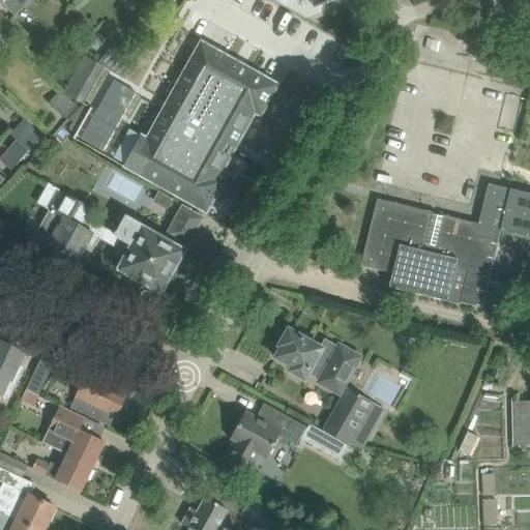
[(311,0),(315,8),(336,0),(311,0)]
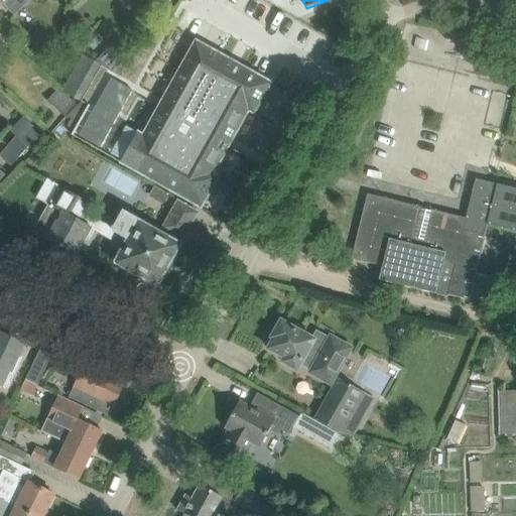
[(138,133),(122,163),(127,166),(183,198),(201,208),(218,177),(213,174),(248,110),(254,113),(270,84),(253,74),(197,41),(196,41),(179,71),(174,68),(161,92),(166,95),(143,135),(138,133)]
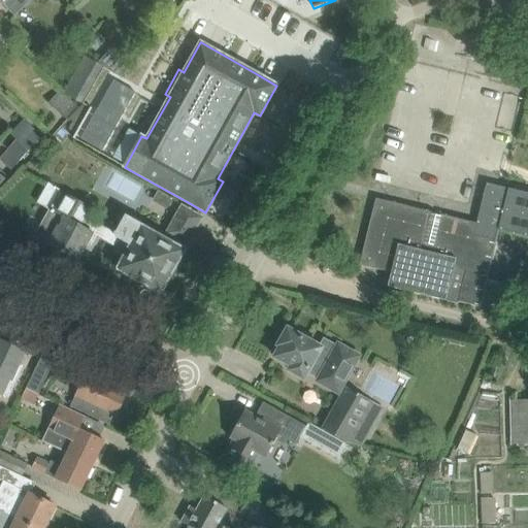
[(65,93),(83,103),(104,67),(87,57),(65,93)]
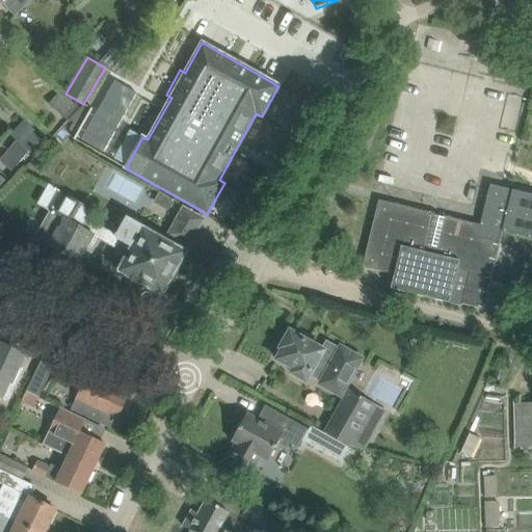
[(81,140),(103,153),(137,94),(114,81),(81,140)]
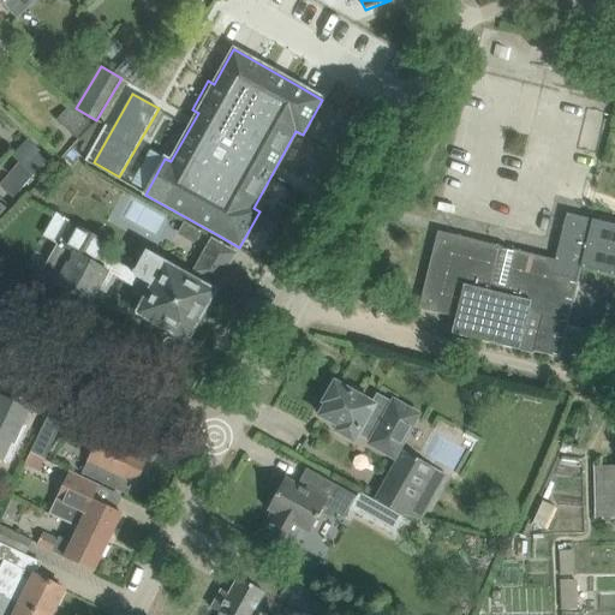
[(77,139),(90,124),(69,106),(55,120),(77,139)]
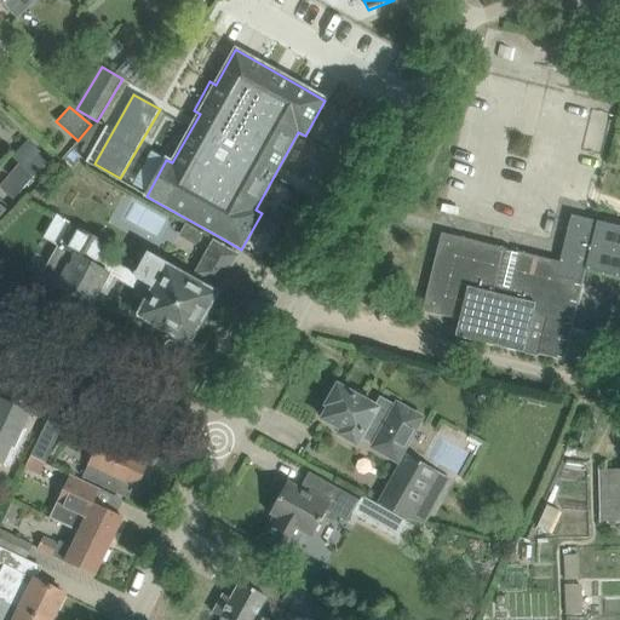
[(18,164),(9,176),(23,189),(33,176),(18,164)]
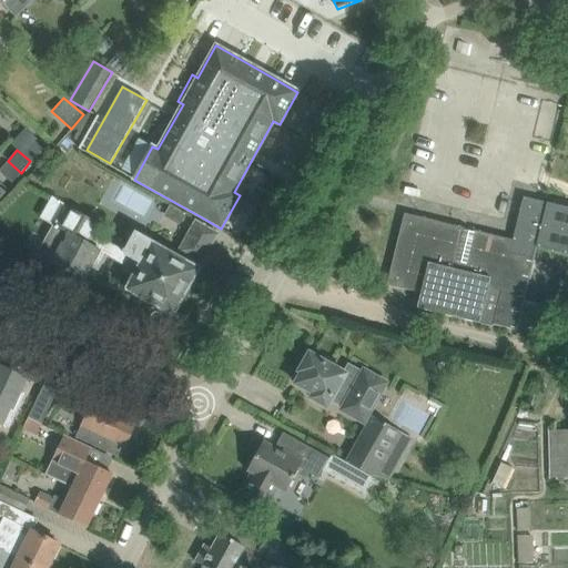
[(21,173),(8,161),(0,169),(0,173),(12,183),(21,173)]
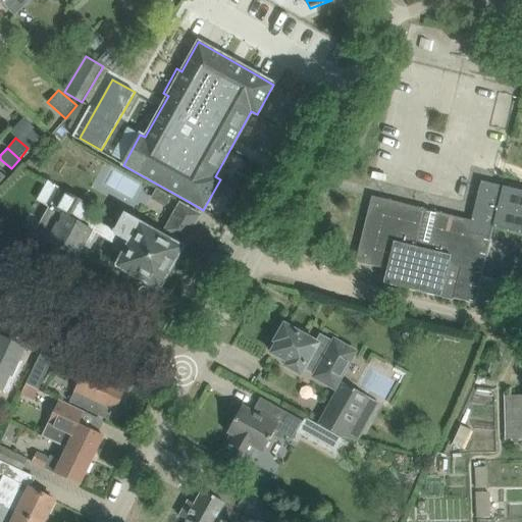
[(371,197),(356,262),(386,270),(383,283),(454,301),(454,299),(461,269),(483,274),(494,227),(521,233),(521,191),(502,186),(481,181),(472,221),(371,197)]
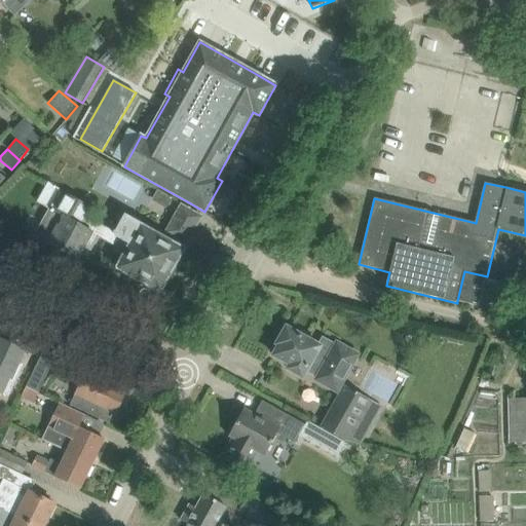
[(47,248),(50,247),(61,252),(61,256),(70,260),(73,259),(75,260),(83,245),(89,248),(97,235),(103,238),(108,230),(90,220),(97,211),(63,191),(36,238),(38,239),(38,242),(47,248)]
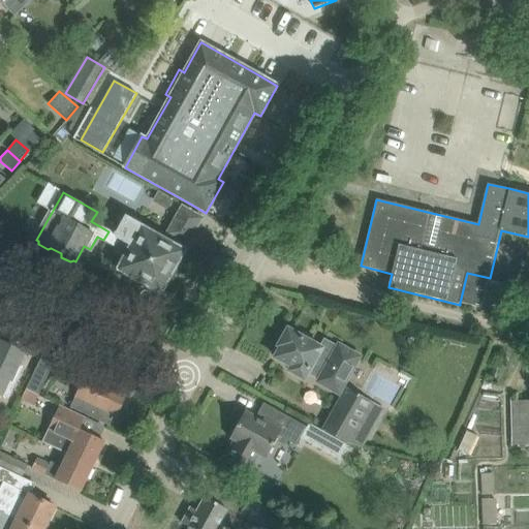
[(114,234),(109,231),(103,240),(119,249),(117,253),(124,257),(118,270),(161,294),(185,251),(182,249),(185,244),(187,245),(203,218),(183,208),(167,234),(170,235),(167,241),(126,218),(118,234),(115,232),(114,234)]
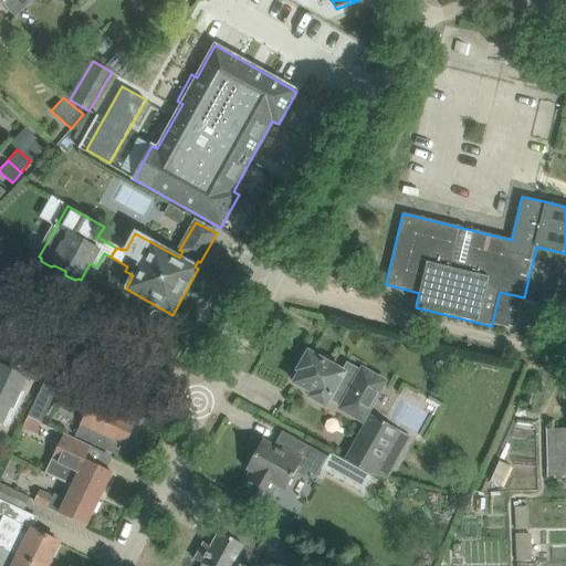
[(500,292),(492,324),(516,329),(521,310),(524,297),(500,292)]
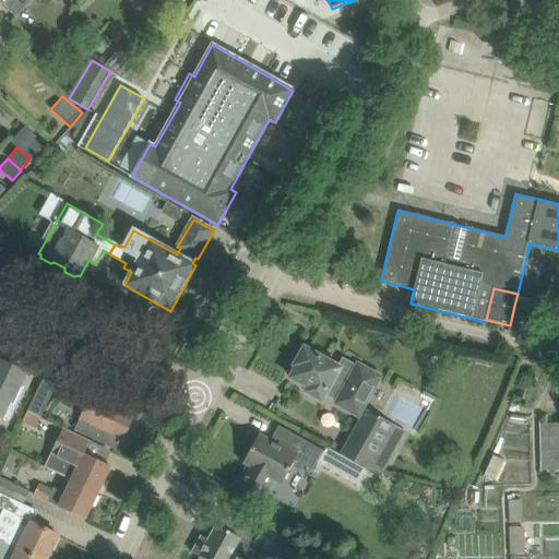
[(525,330),(532,311),(514,306),(510,325),(525,330)]
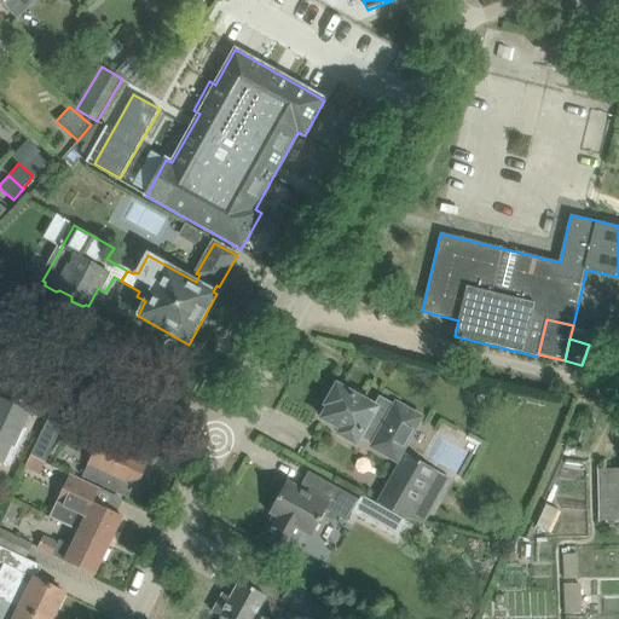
[(375,408),(358,398),(337,386),(327,405),(329,406),(322,418),(342,429),(339,434),(357,444),(363,432),(377,440),(374,446),(395,460),(420,418),(397,406),(397,408),(380,399),(375,408)]
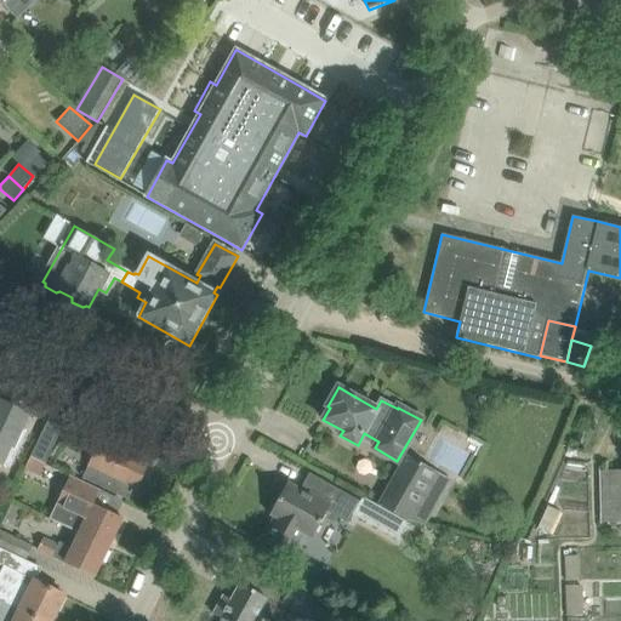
[(0,462),(9,468),(27,431),(22,428),(29,414),(0,400),(0,462)]
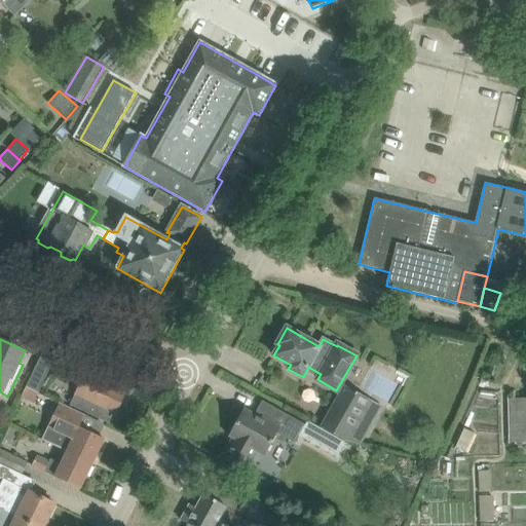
[(27,388),(33,391),(39,395),(49,371),(37,366),(27,388)]
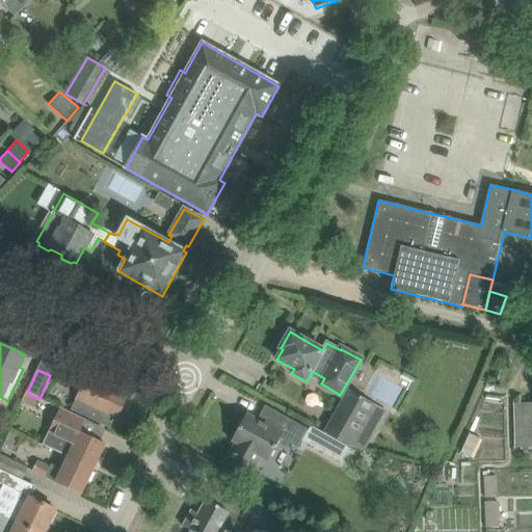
[(86,376),(71,409),(112,429),(128,397),(86,376)]
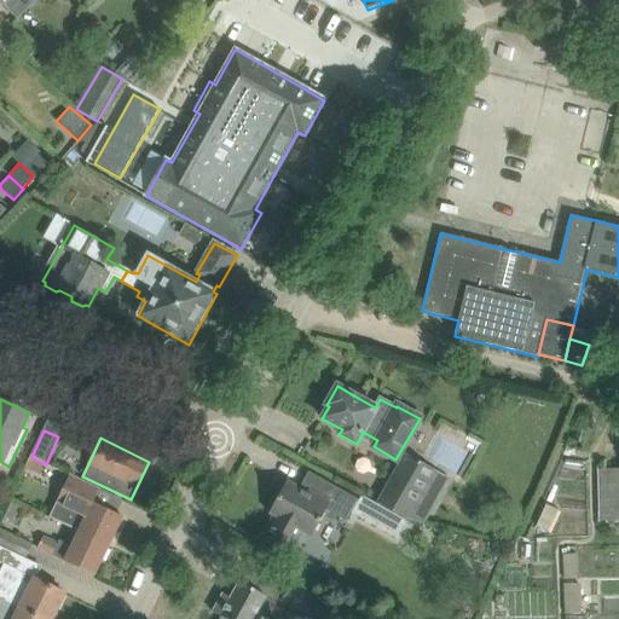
[(434,470),(408,455),(380,505),(406,520),(434,470)]
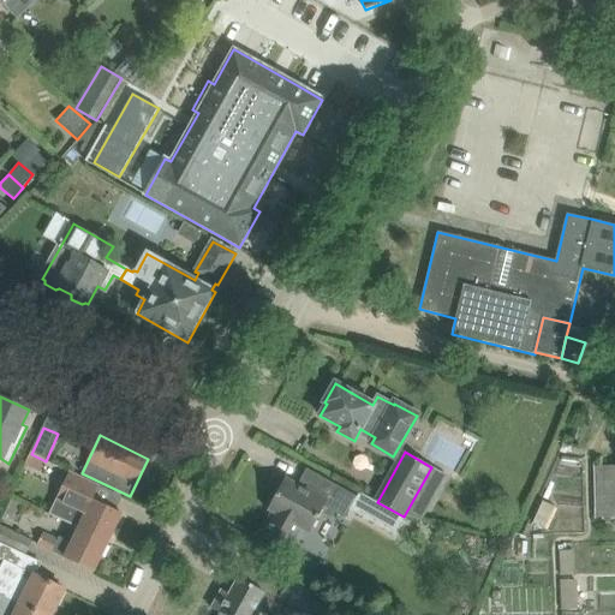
[(614,465),(593,465),(595,517),(614,517),(614,465)]
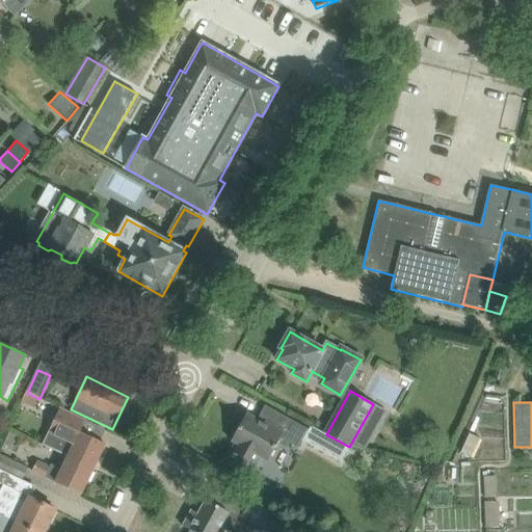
[(92,470),(105,444),(80,432),(86,420),(62,408),(52,430),(50,429),(43,445),(69,457),(68,457),(92,470)]
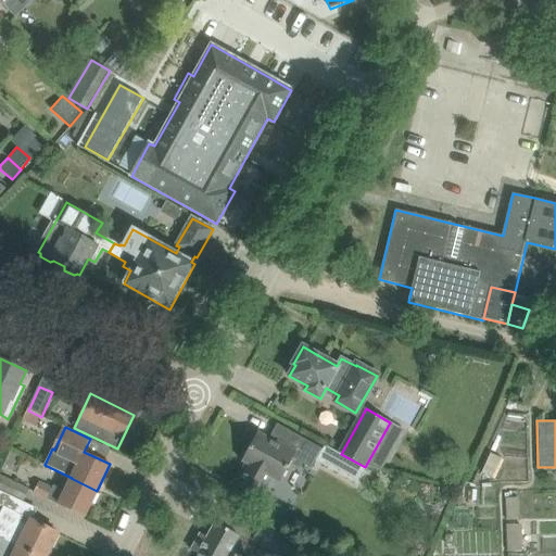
[(276,443),(269,439),(258,432),(242,460),(247,464),(235,484),(261,500),(273,478),(280,482),(293,458),(312,469),(324,450),(295,433),(294,436),(297,437),(290,447),(277,441),(276,443)]
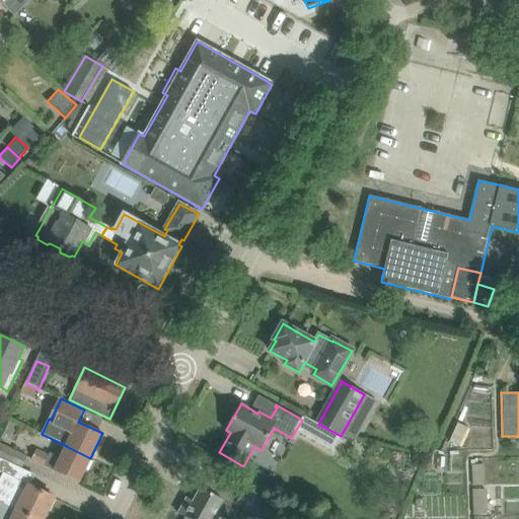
[(318,424),(309,419),(301,433),(331,450),(341,436),(318,424)]
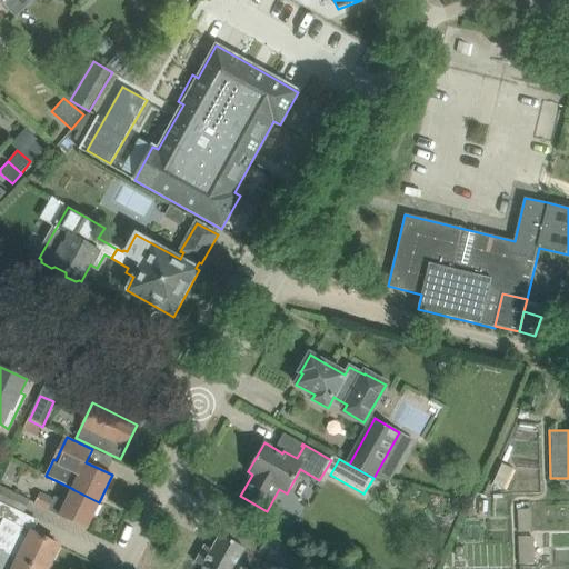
[(501,466),(492,486),(503,490),(512,470),(501,466)]
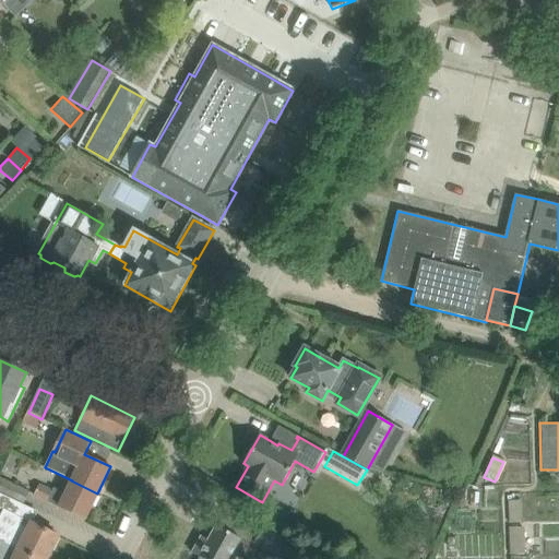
[(30,492),(0,477),(0,492),(24,504),(30,492)]
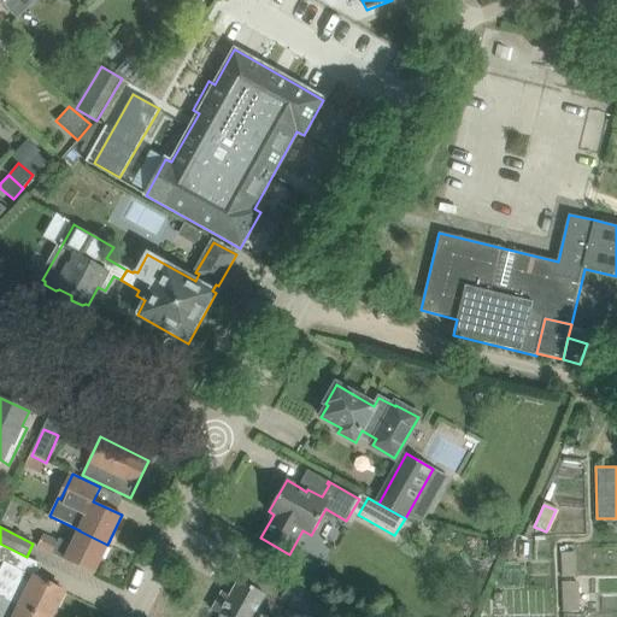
[(43,536),(37,547),(94,574),(107,545),(78,530),(72,545),(60,539),(58,544),(43,536)]
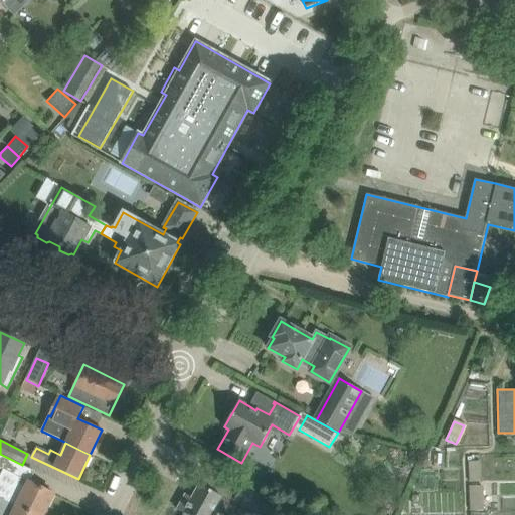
[(0,456),(0,468),(5,471),(15,476),(3,499),(2,500),(32,514),(43,514),(53,494),(35,485),(28,482),(21,478),(25,469),(7,460),(0,456)]
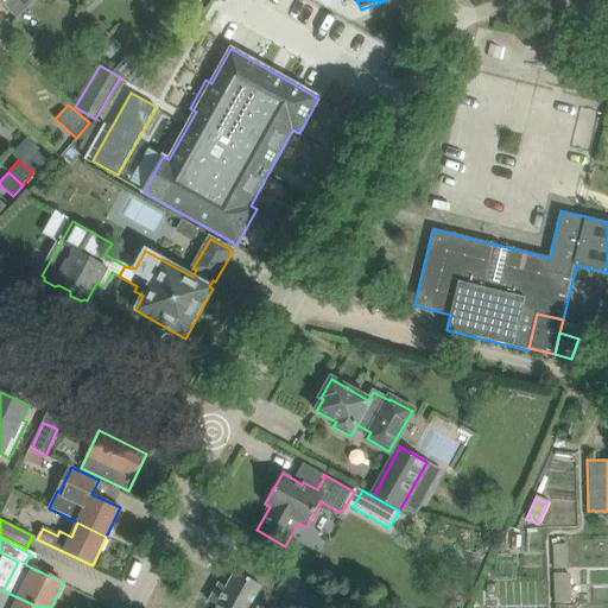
[(553,543),(553,568),(568,568),(568,542),(553,543)]
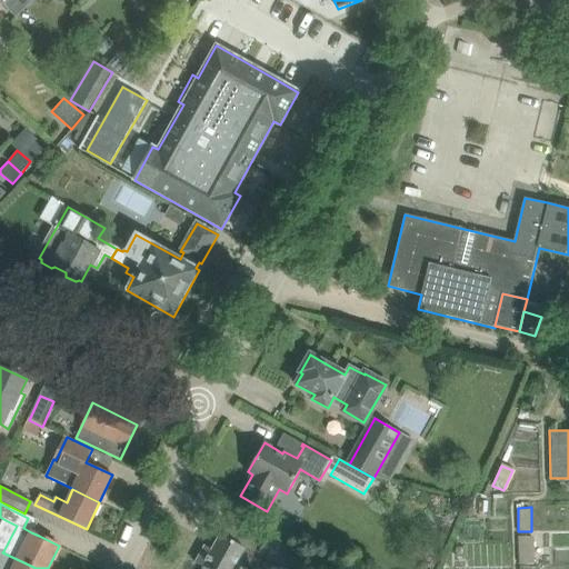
[(196,563),(206,568),(233,568),(245,548),(239,545),(245,535),(231,527),(225,538),(220,535),(212,550),(206,547),(196,563)]
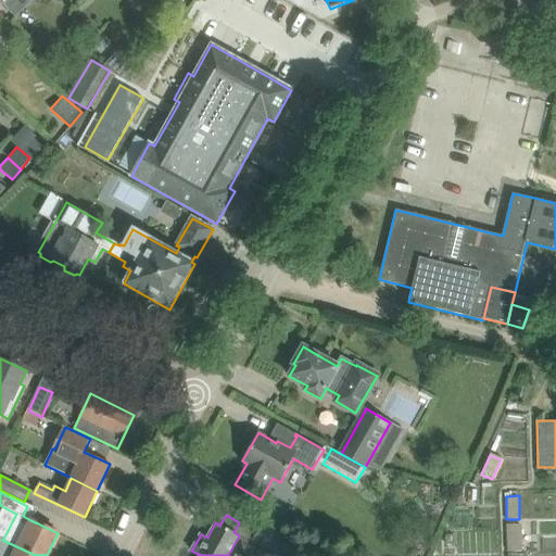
[(525,555),(523,521),(506,521),(506,555),(525,555)]
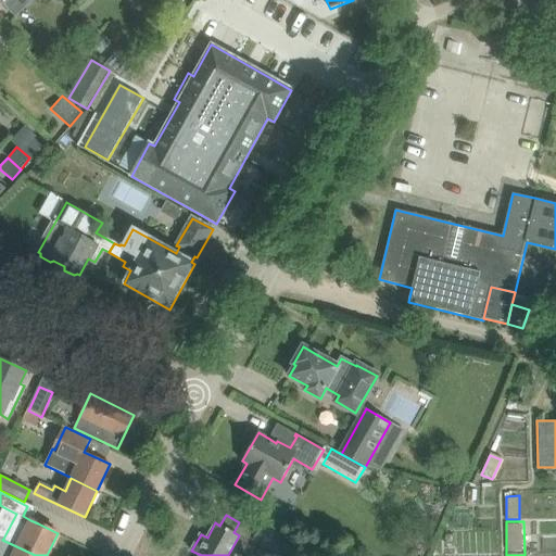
[(293,555),(300,547),(261,525),(251,543),(274,555),(293,555)]
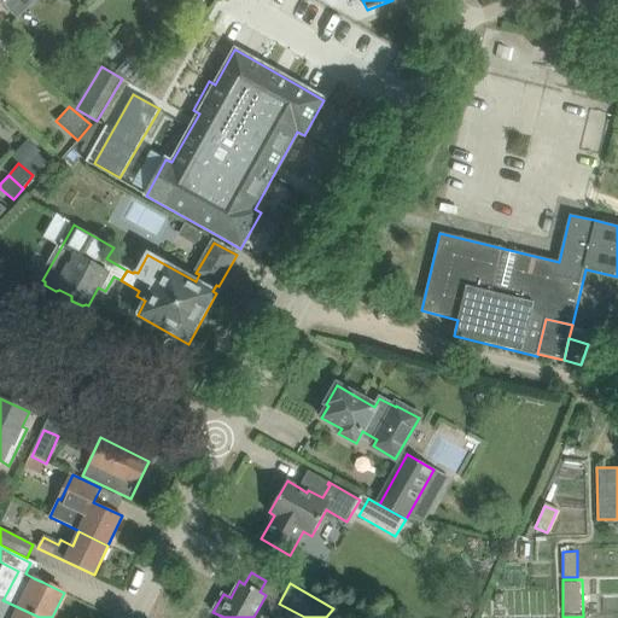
[(0,606),(0,617),(39,617),(3,600),(0,606)]
